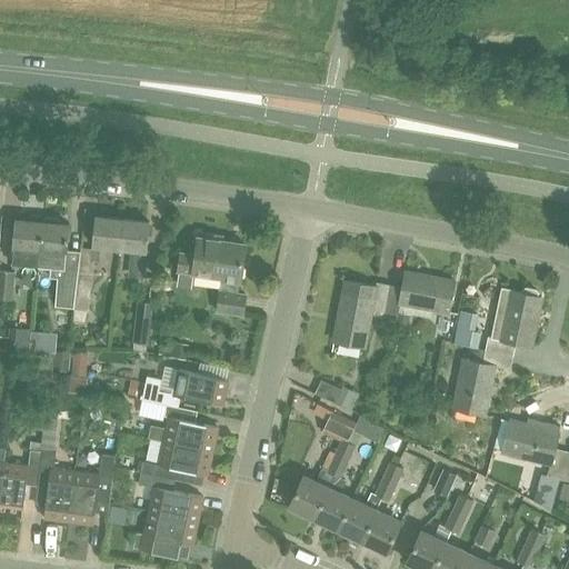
[(43,219),(40,216),(29,215),(26,218),(26,219),(15,218),(11,247),(13,247),(11,263),(38,266),(42,219),(43,219)]
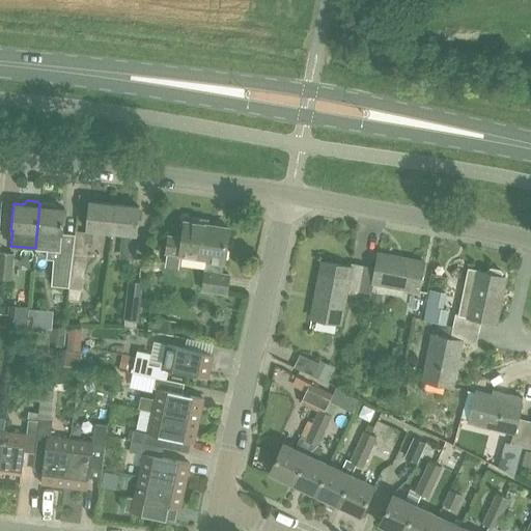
[(112,230),(114,203),(88,200),(85,227),(86,227),(85,241),(96,242),(98,229),(112,230)]
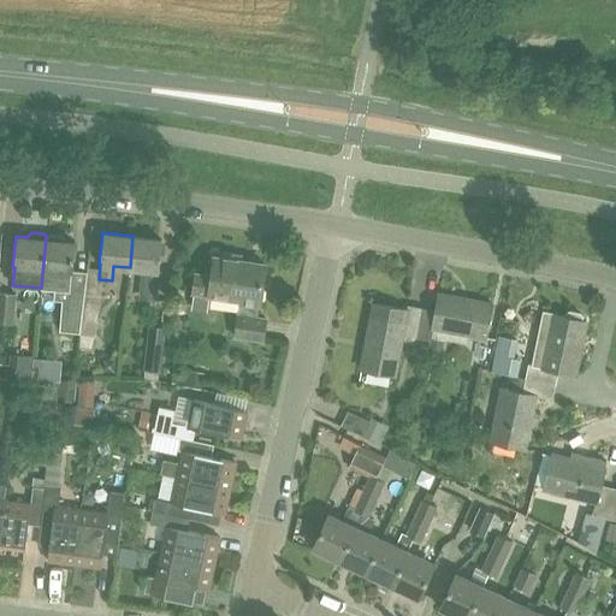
[(46,237),(41,288),(70,290),(71,273),(73,242),(65,241),(65,238),(61,235),(51,234),(47,237),(46,237)]
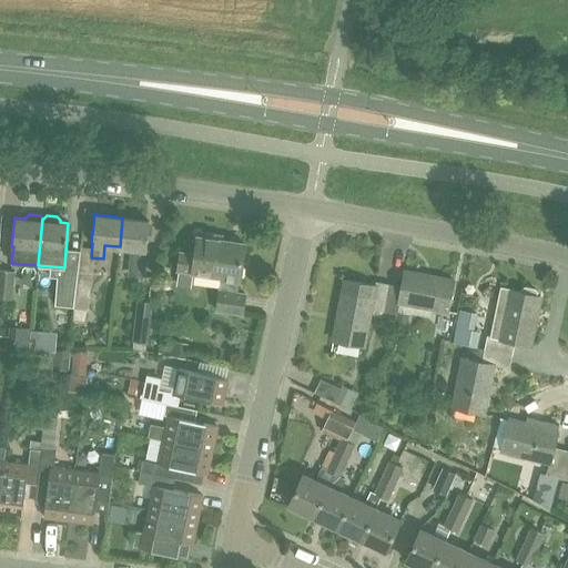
[(122,217),(120,246),(131,247),(130,262),(128,275),(146,277),(149,250),(144,249),(148,220),(122,217)]
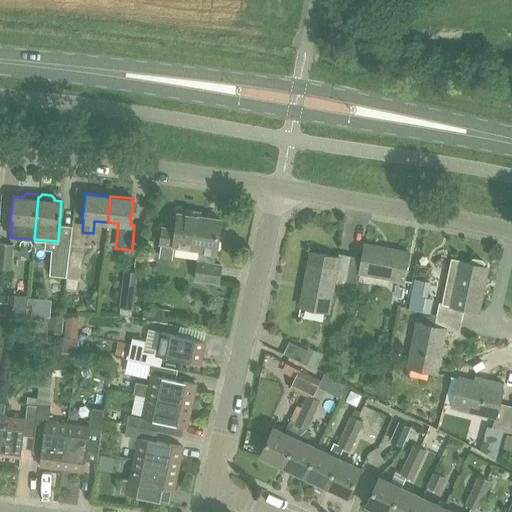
[(217,253),(222,219),(179,213),(177,228),(162,226),(159,244),(174,247),(174,245),(200,249),(199,260),(198,260),(195,281),(220,284),(223,263),(215,262),(216,253),(217,253)]
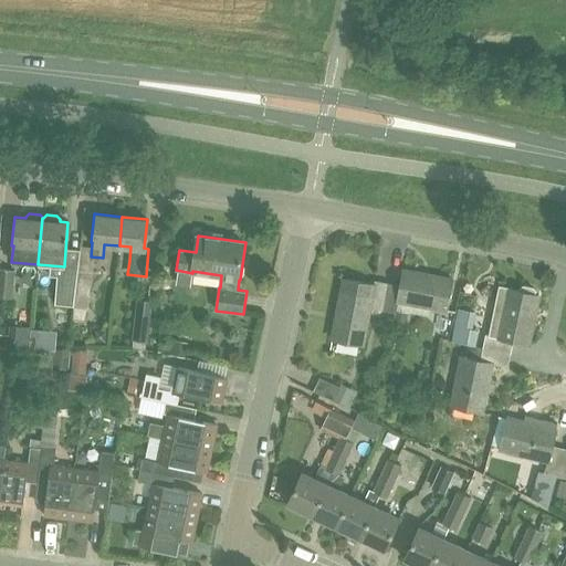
[(0,268),(0,296),(12,297),(14,270),(0,268)]
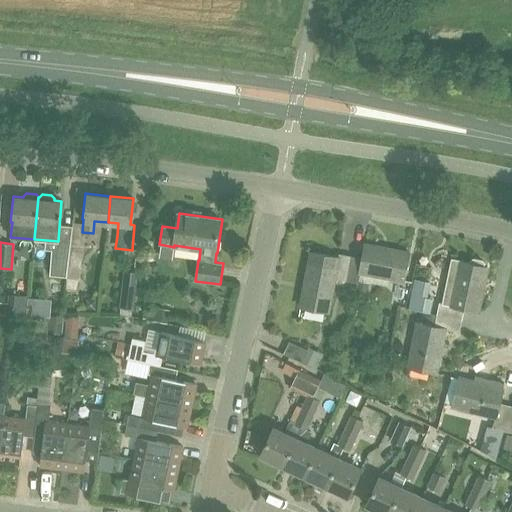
[(351,259),(346,281),(358,283),(359,281),(359,278),(360,272),(388,277),(403,280),(409,250),(365,242),(362,261),(351,259)]
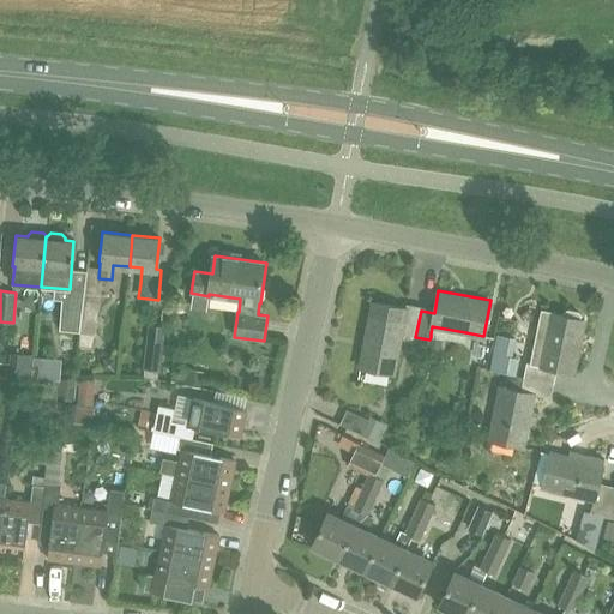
[(80,333),(84,295),(66,293),(62,331),(80,333)]
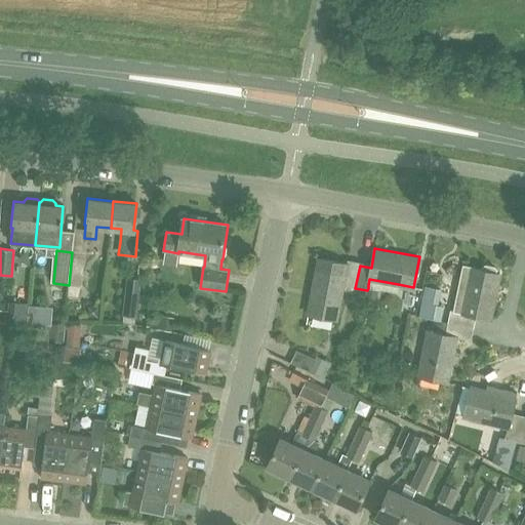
[(83,286),(86,252),(73,250),(69,285),(68,297),(80,299),(81,286),(83,286)]
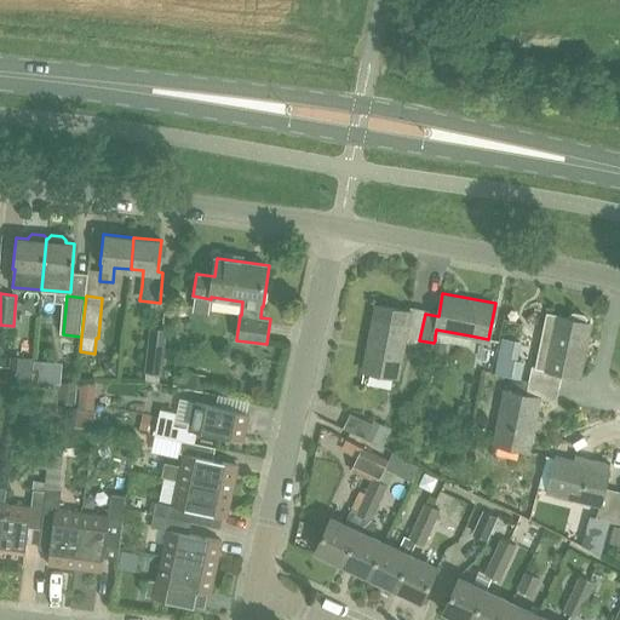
[(419,340),(425,314),(411,311),(411,310),(377,303),(363,371),(397,378),(405,338),(419,340)]
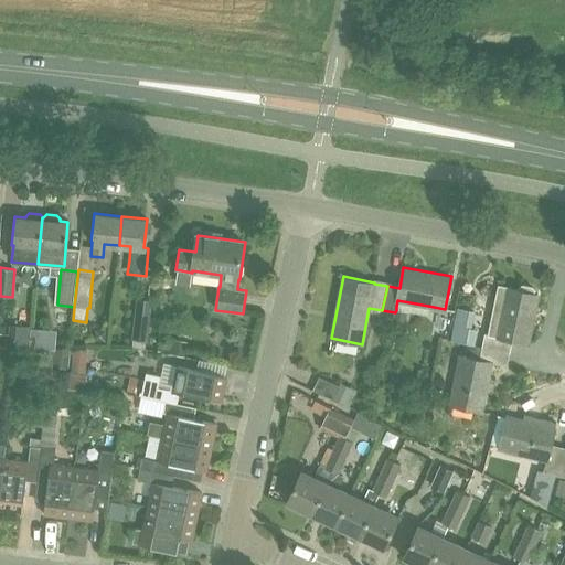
[(482,348),(511,354),(514,341),(528,344),(539,295),(534,294),(535,289),(533,287),(522,285),(520,287),(519,290),(498,286),(487,336),(486,336),(482,348)]
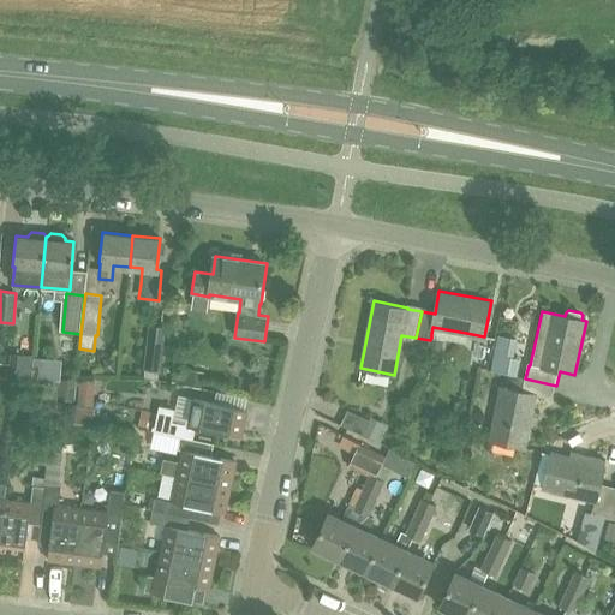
[(161,371),(165,339),(166,326),(149,323),(143,369),(161,371)]
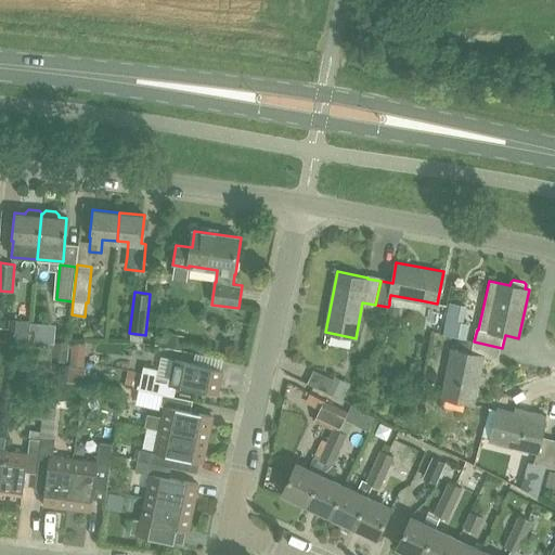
[(401,307),(390,305),(387,320),(398,322),(401,307)]
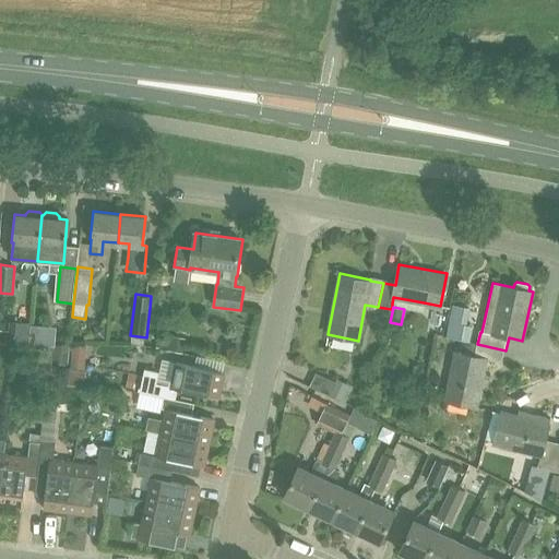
[(68,364),(70,345),(55,344),(52,363),(68,364)]
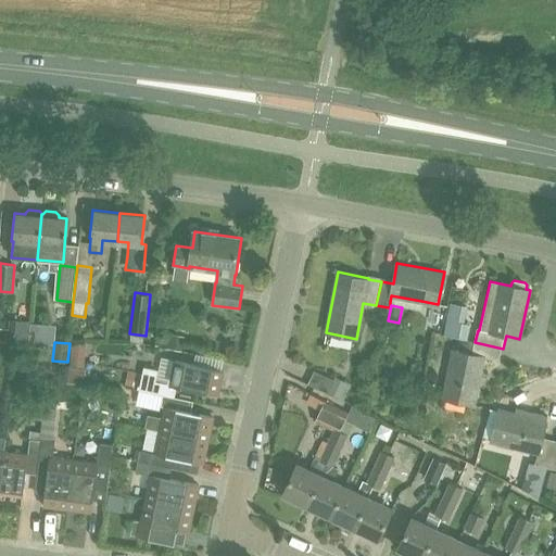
[(501,362),(503,349),(475,342),(472,355),(454,351),(443,399),(474,405),(484,358),(501,362)]
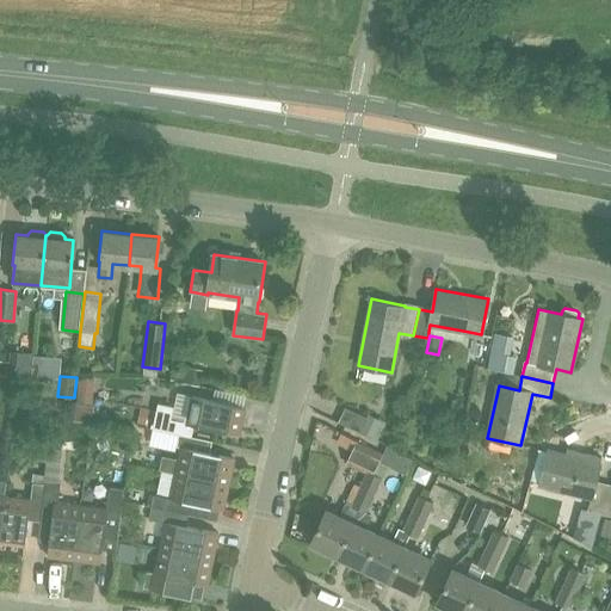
[(94,380),(80,378),(78,402),(92,403),(94,380)]
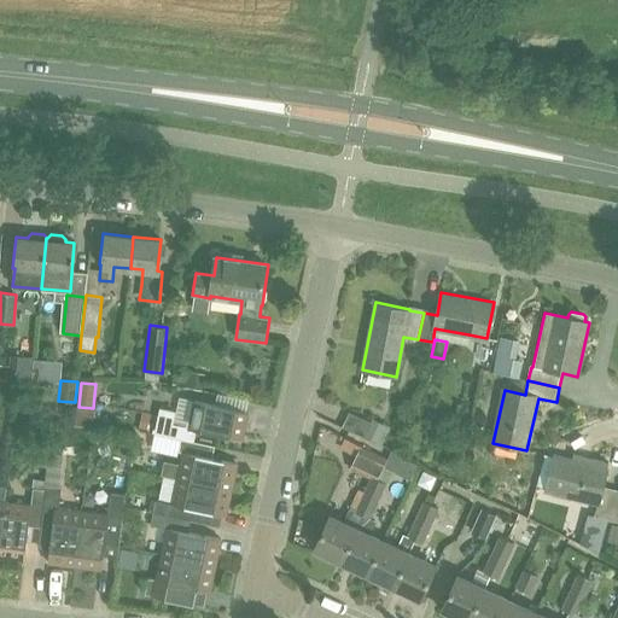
[(159,408),(153,433),(181,439),(194,442),(194,441),(197,430),(242,439),(248,413),(193,401),(188,426),(173,423),(175,412),(159,408)]
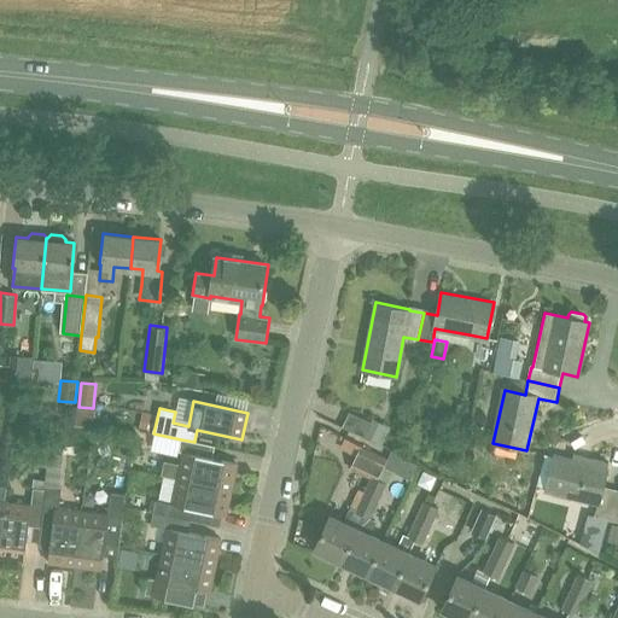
[(143,413),(139,427),(146,429),(150,414),(143,413)]
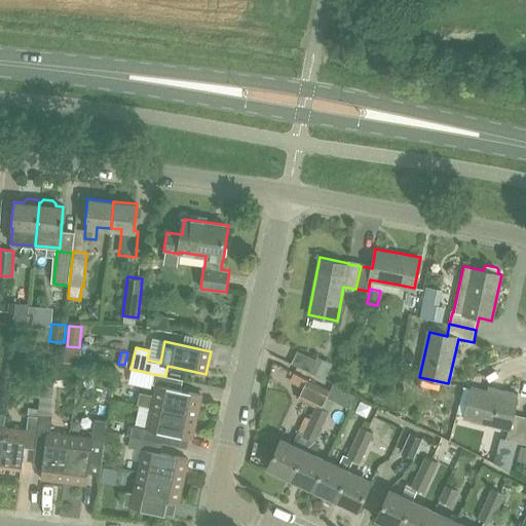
[(326,379),(333,363),(316,355),(309,372),(326,379)]
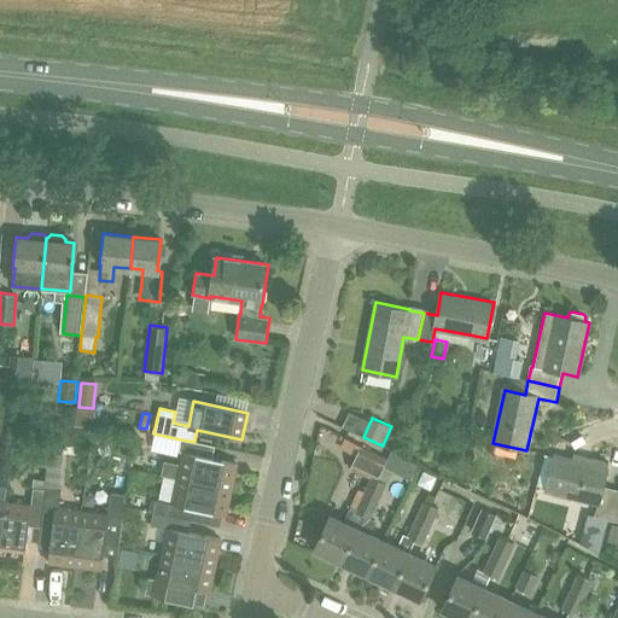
[(215,445),(194,441),(194,442),(181,439),(179,452),(184,452),(180,464),(164,461),(162,476),(178,479),(178,478),(231,490),(237,462),(213,458),(215,445)]
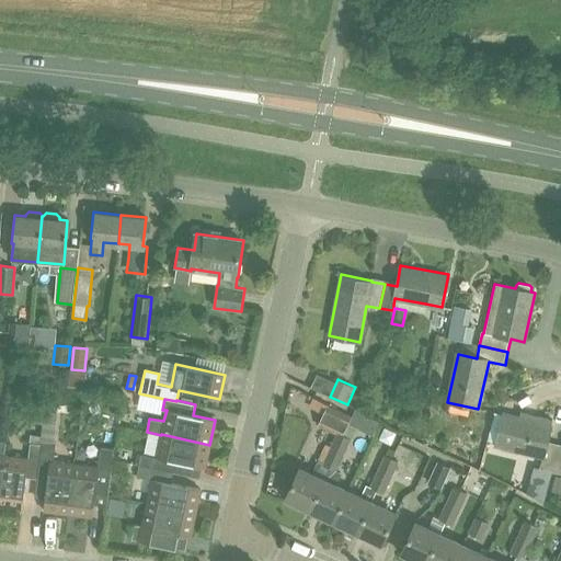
[(322,427),(336,435),(341,437),(343,435),(348,423),(353,415),(333,405),(322,427)]
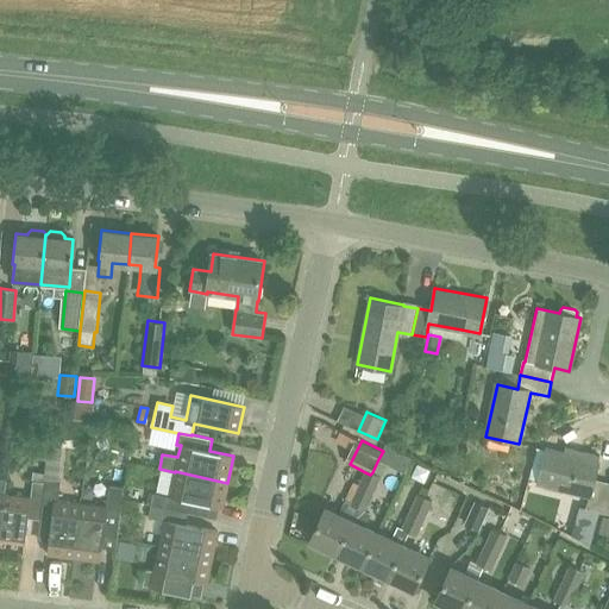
[(528,482),(538,484),(547,451),(537,449),(528,482)]
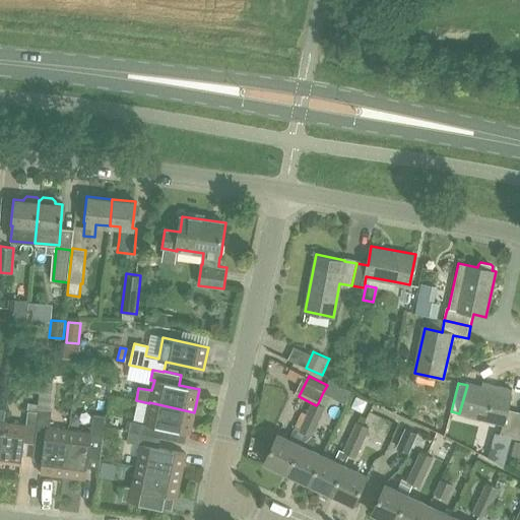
[(519,414),(519,413),(509,410),(513,397),(467,385),(459,413),(505,425),(502,437),(514,440),(519,414)]
